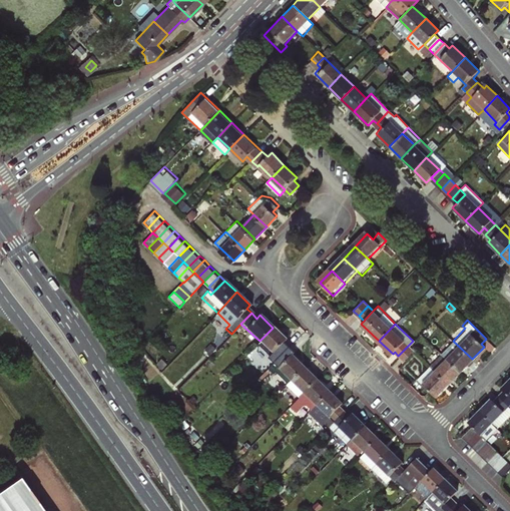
[(273,328),(260,341),(272,354),(267,360),(271,365),(282,354),(277,350),(286,340),(273,328)]
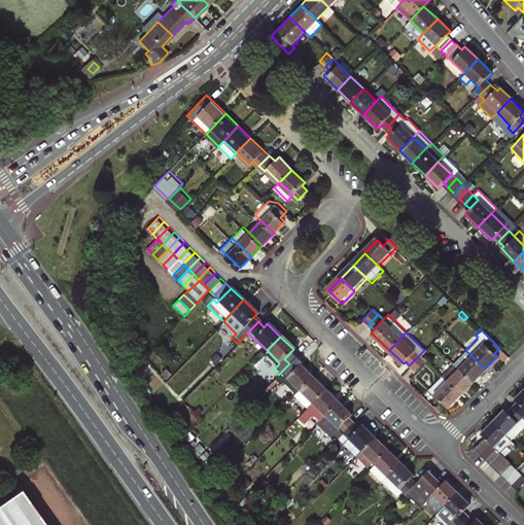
[(485,369),(465,350),(453,362),(473,381),(485,369)]
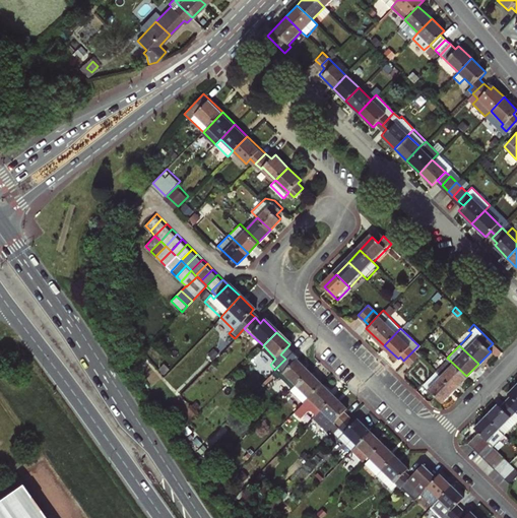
[(413,350),(403,361),(409,366),(418,355),(413,350)]
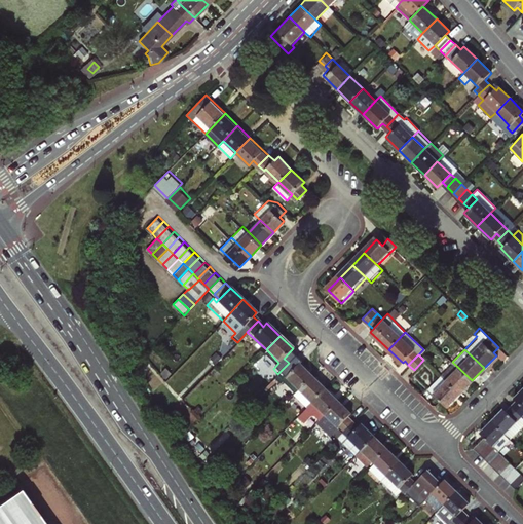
[(277,374),(275,377),(279,381),(286,375),(299,387),(311,376),(299,364),(296,367),(290,362),(289,363),(277,374)]
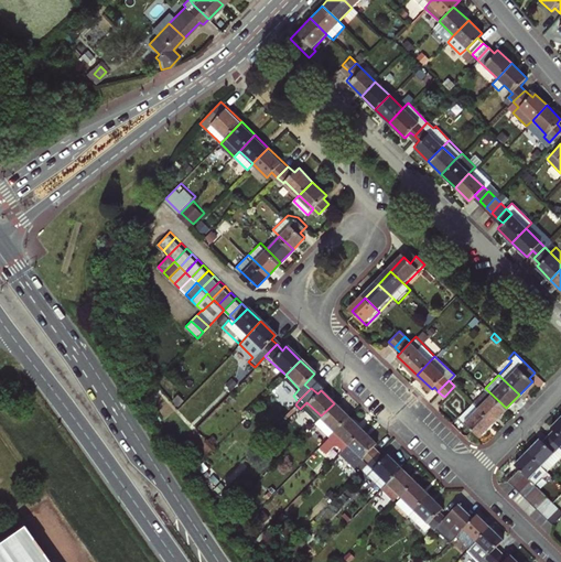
[(506,408),(485,388),(472,402),(493,422),(506,408)]
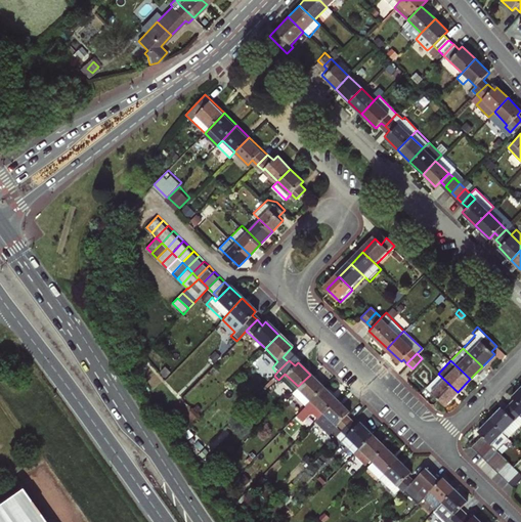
[(458,392),(438,374),(426,386),(445,405),(458,392)]
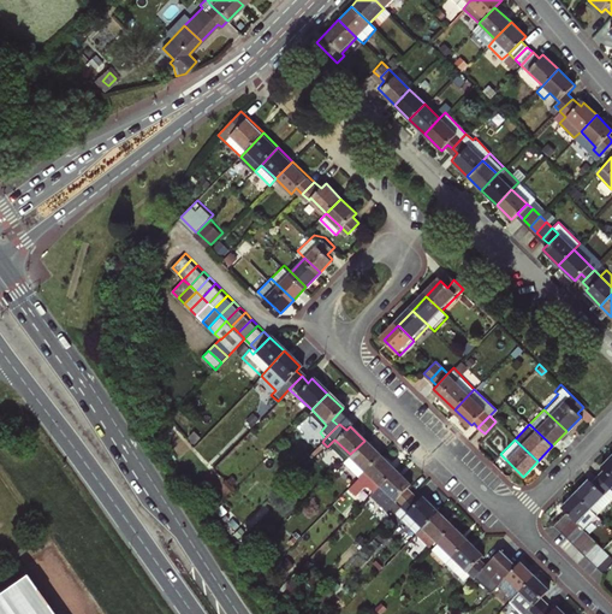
[(344,461),(358,476),(379,455),(364,441),(350,454),(344,461)]
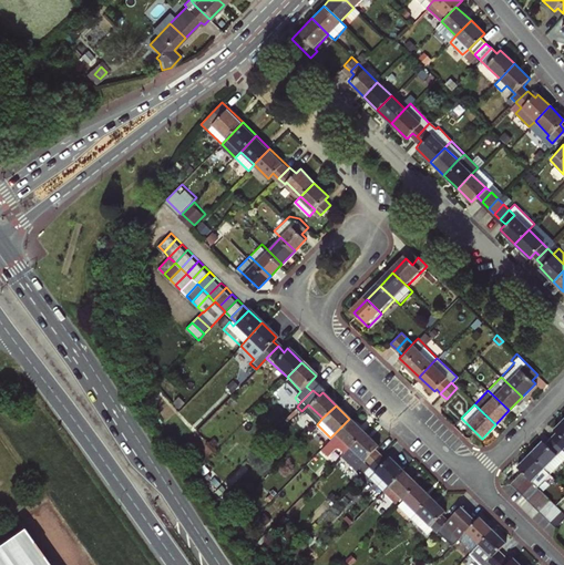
[(555,431),(550,437),(562,449),(563,447),(563,417),(553,429),(555,431)]
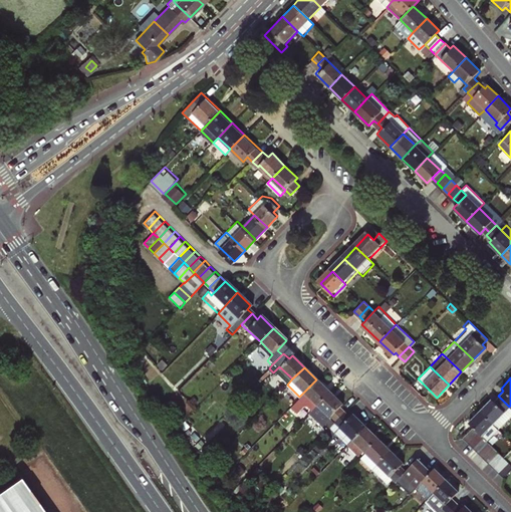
[(307,405),(311,410),(328,392),(316,379),(299,397),(296,401),(291,406),(297,412),(303,405),(307,405)]
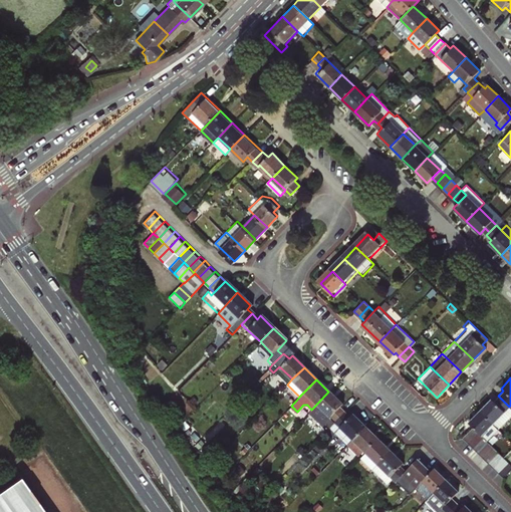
[(327,428),(343,412),(338,407),(341,404),(328,392),(311,410),(310,411),(327,428)]
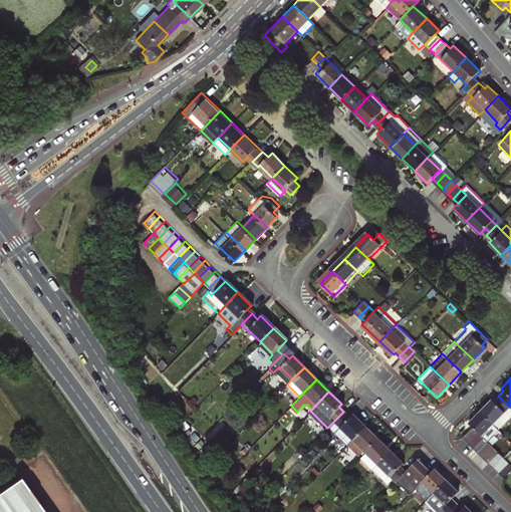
[(493,424),(509,407),(498,396),(494,401),(491,399),(480,411),(493,424)]
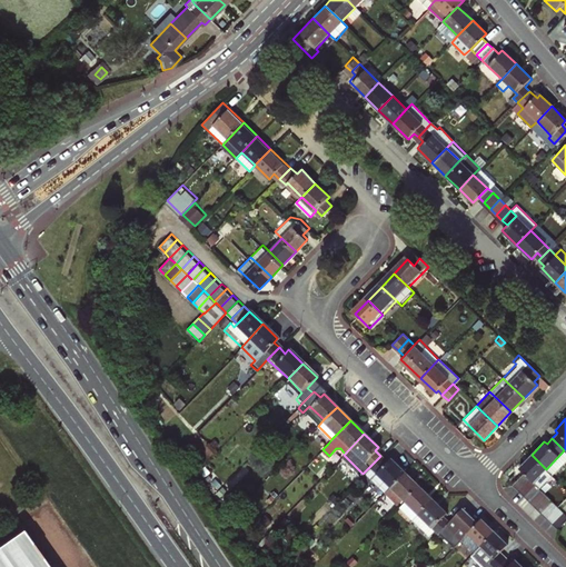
[(552,474),(565,458),(565,451),(564,450),(546,469),(552,474)]
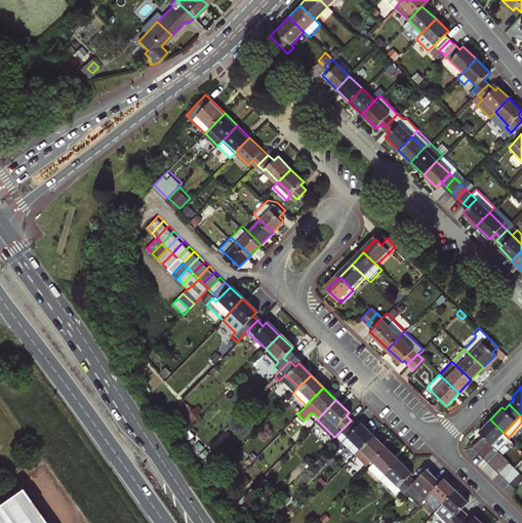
[(478,432),(483,436),(488,441),(492,445),(491,446),(495,450),(509,437),(504,433),(490,419),(478,432)]
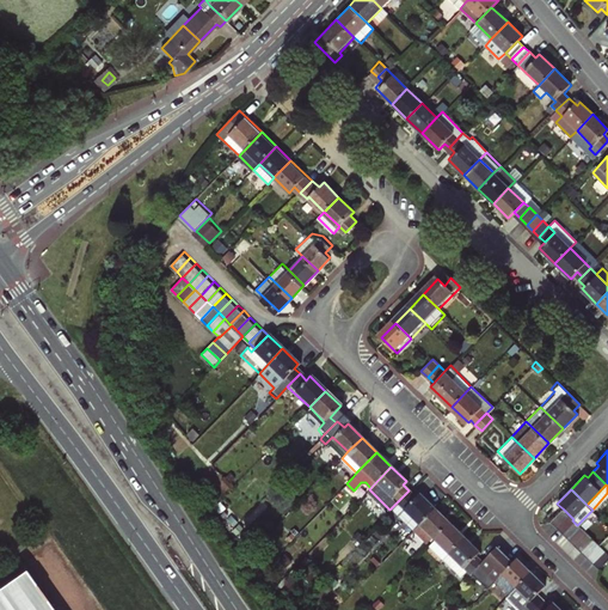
[(409,490),(390,510),(412,530),(434,507),(419,493),(416,496),(409,490)]
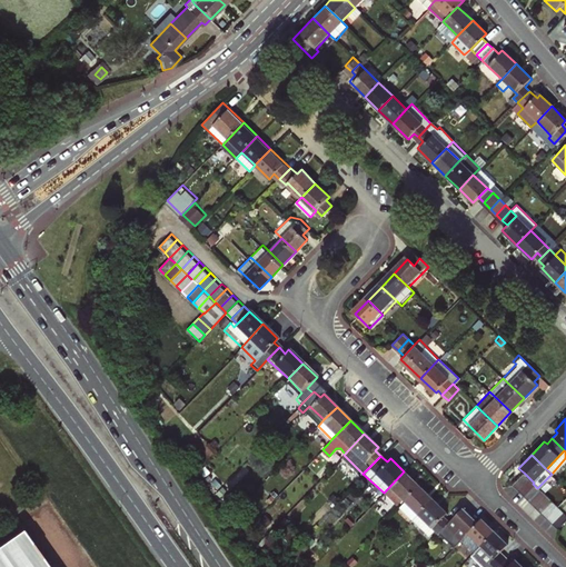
[(404,471),(384,493),(397,506),(417,485),(404,471)]
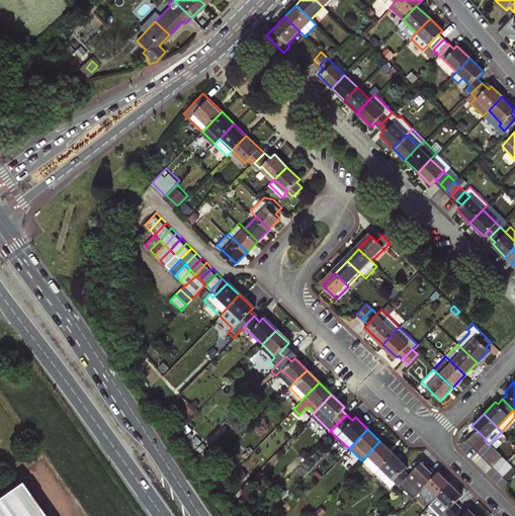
[(477,430),(466,440),(471,445),(482,435),(477,430)]
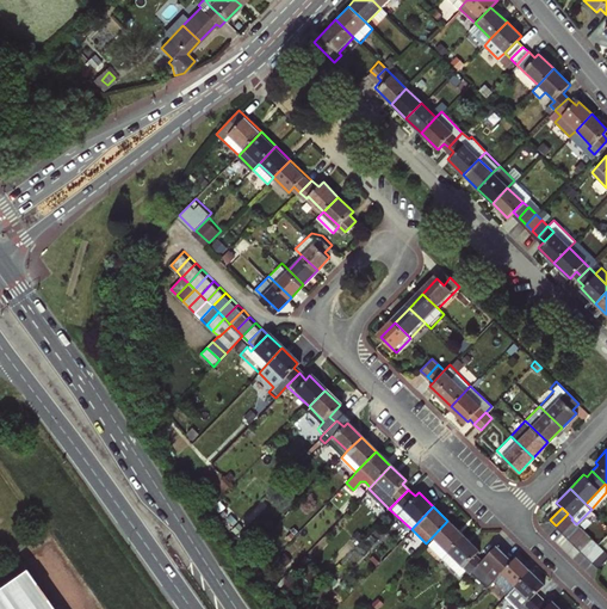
[(561,531),(571,520),(573,518),(568,514),(556,526),(561,531)]
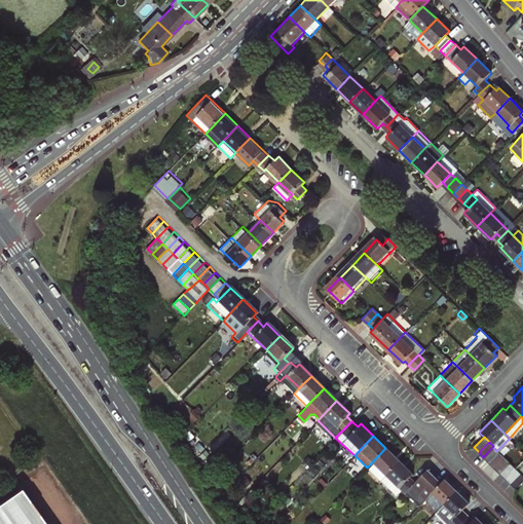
[(483,457),(488,462),(497,452),(496,451),(492,447),(483,457)]
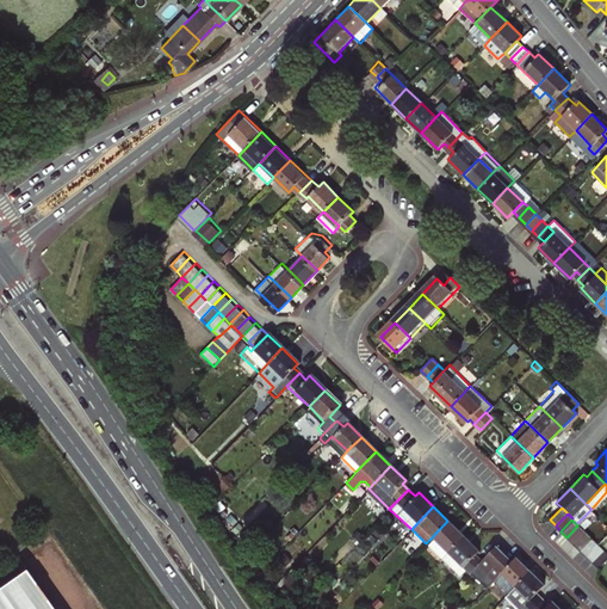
[(447,521),(426,543),(440,558),(463,535),(447,521)]
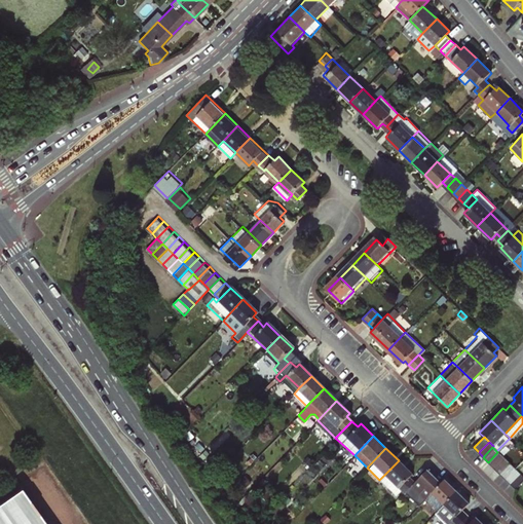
[(488,462),(493,468),(503,457),(497,452),(488,462)]
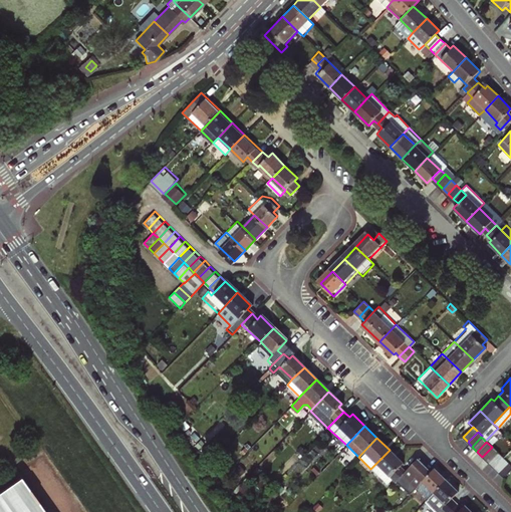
[(492,447),(482,457),(488,462),(497,452),(492,447)]
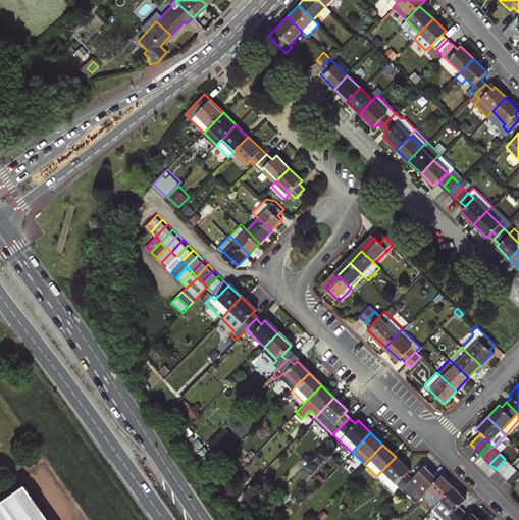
[(396,457),(376,476),(393,491),(400,484),(403,487),(412,478),(406,473),(409,470),(396,457)]
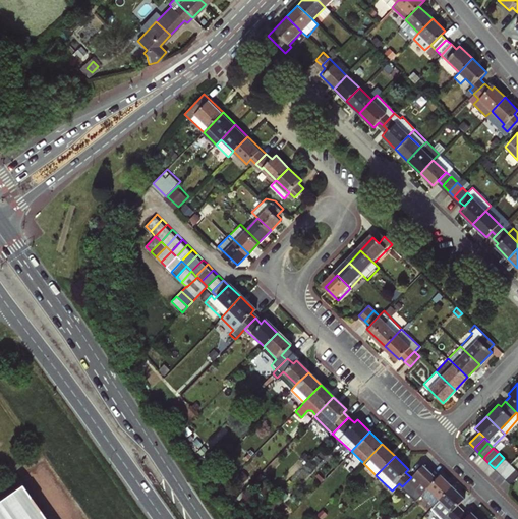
[(504,458),(495,468),(500,473),(509,463),(504,458)]
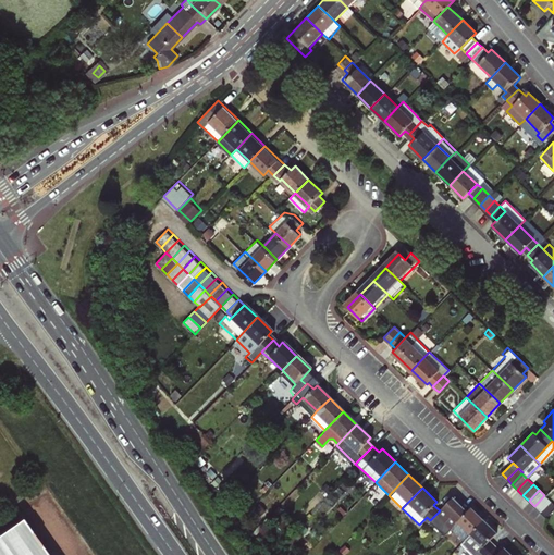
[(544,495),(534,506),(540,512),(550,501),(545,496),(544,495)]
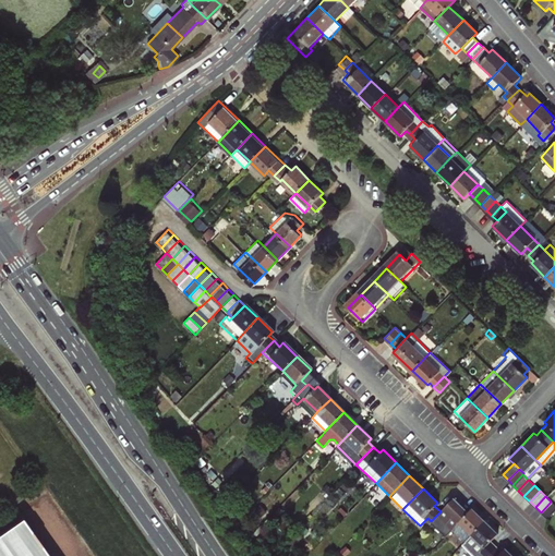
[(431,521),(439,530),(446,536),(454,528),(467,540),(472,534),(485,521),(472,508),(469,512),(454,497),(441,511),(431,521)]
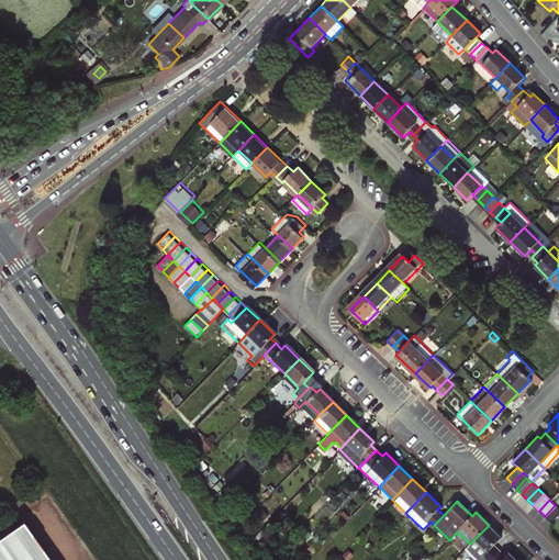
[(558,508),(555,505),(545,516),(550,522),(558,512),(558,508)]
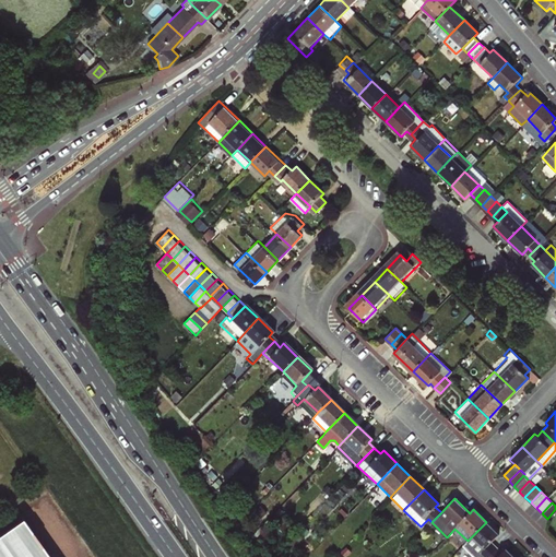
[(0,556),(48,556),(21,517),(0,531),(0,556)]
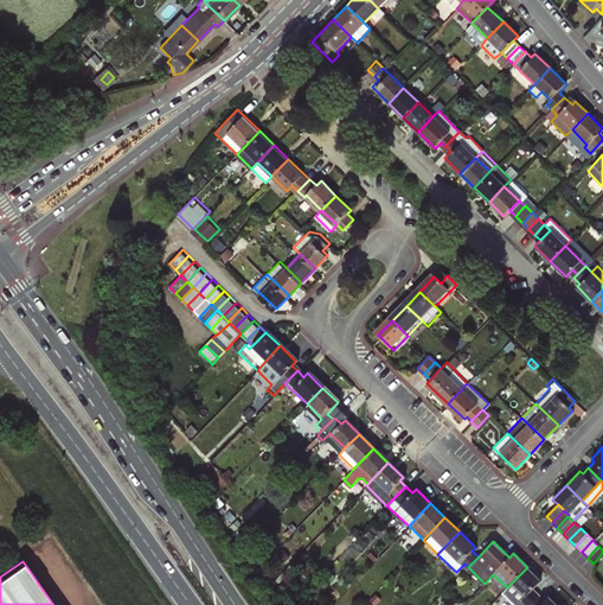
[(541,580),(527,567),(513,581),(507,587),(521,602),(518,604),(528,604),(540,594),(534,588),(541,580)]
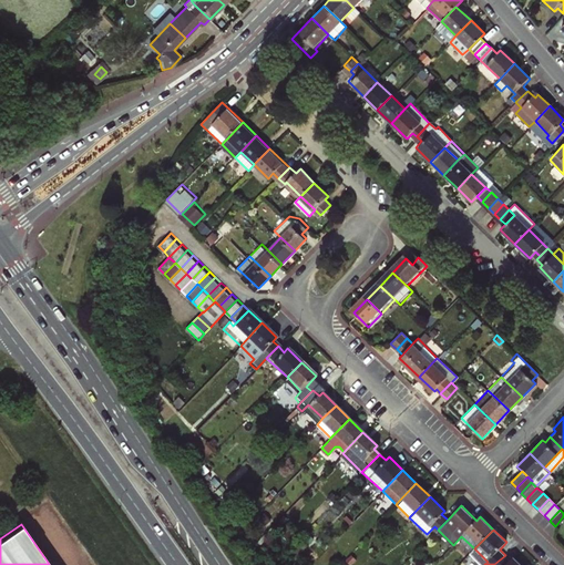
[(345,534),(331,547),(335,551),(348,537),(345,534)]
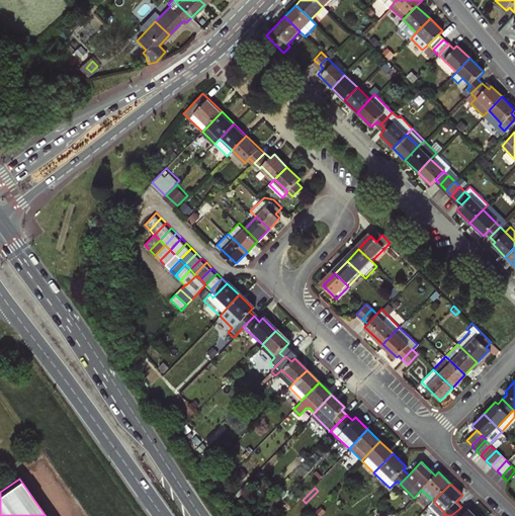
[(461,507),(451,515),(476,515),(469,509),(466,512),(461,507)]
